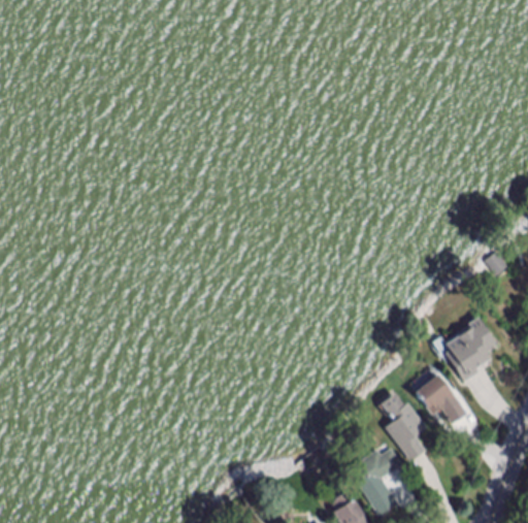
[(477,370),(480,372),(465,382),(447,354),(451,351),(444,344),(480,320),(499,347),(490,353),(492,356),(490,357),(492,359),(477,370)]
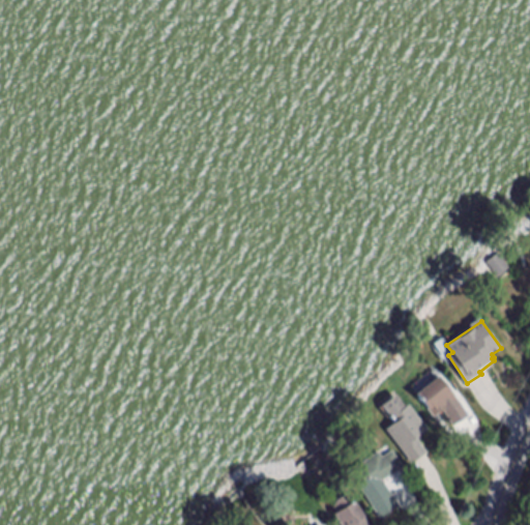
[(449,411),(446,408),(443,411),(442,409),(439,412),(439,411),(436,414),(432,409),(431,410),(417,395),(440,376),(462,401),(449,411)]
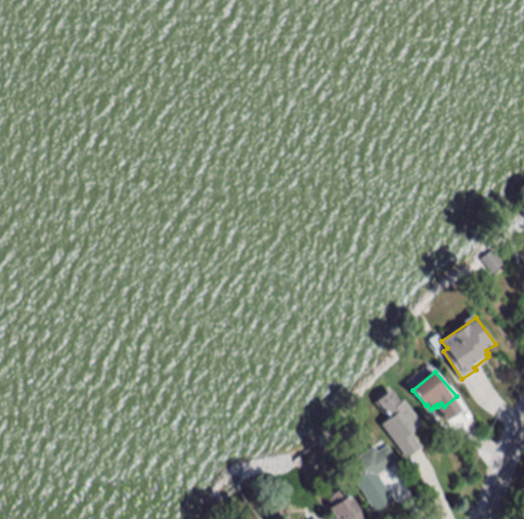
[(412,434),(423,446),(408,458),(382,424),(391,418),(379,402),(393,392),(401,402),(404,400),(424,425),(412,434)]
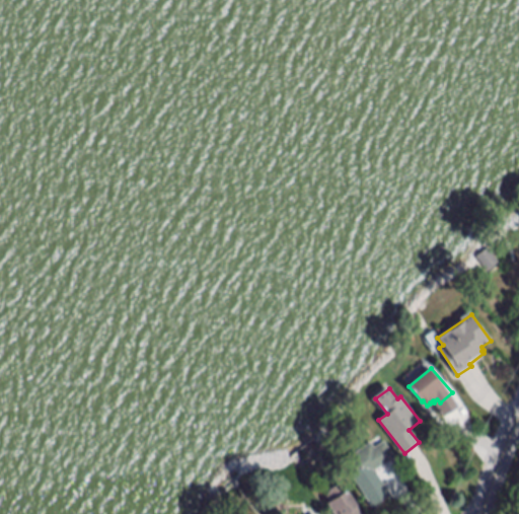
[(357,482),(343,459),(371,441),(374,446),(384,440),(395,457),(357,482)]
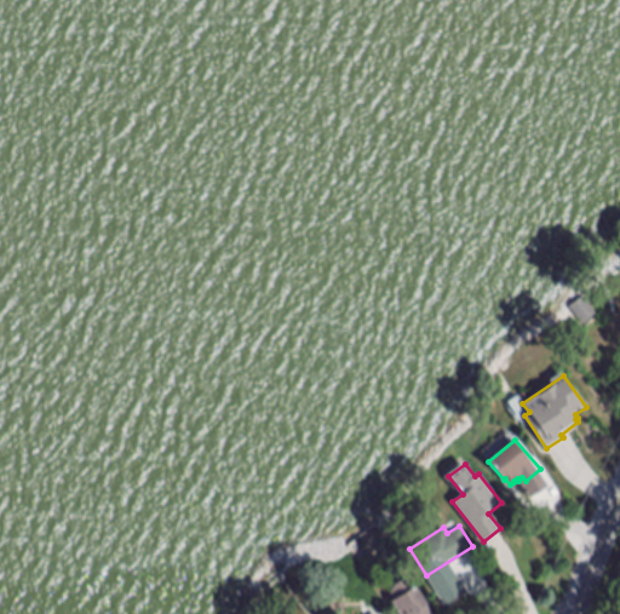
[(399,613),(392,604),(396,601),(388,587),(408,574),(432,613),(399,613)]
